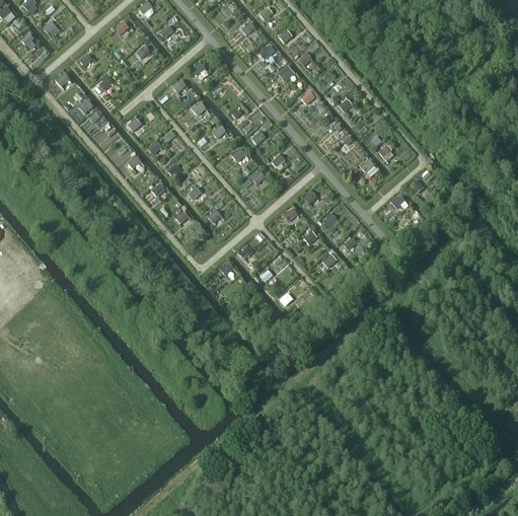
[(28,9),(37,2),(34,0),(27,0),(23,3),(28,9)]
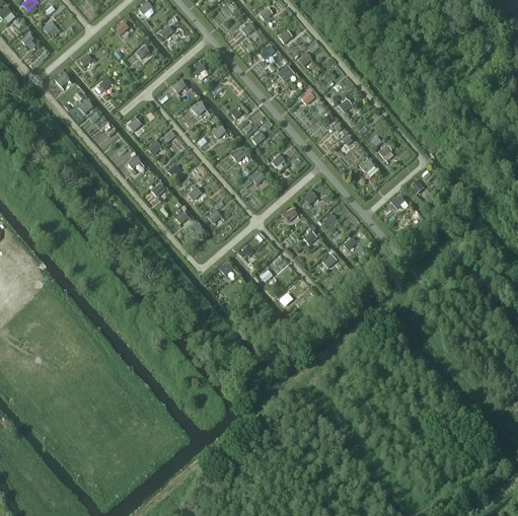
[(148,1),(140,8),(144,13),(152,6),(148,1)]
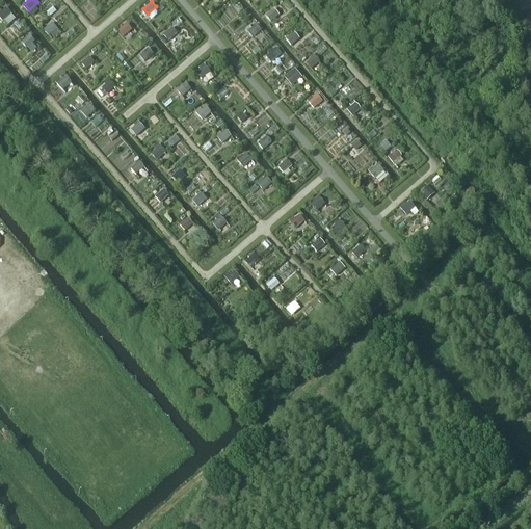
[(0,16),(3,19),(11,11),(6,5),(2,9),(0,7),(0,6),(0,16)]
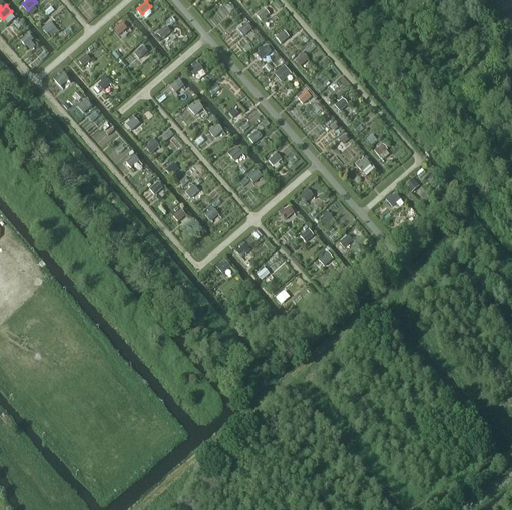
[(262,19),(270,12),(265,6),(257,13),(262,19)]
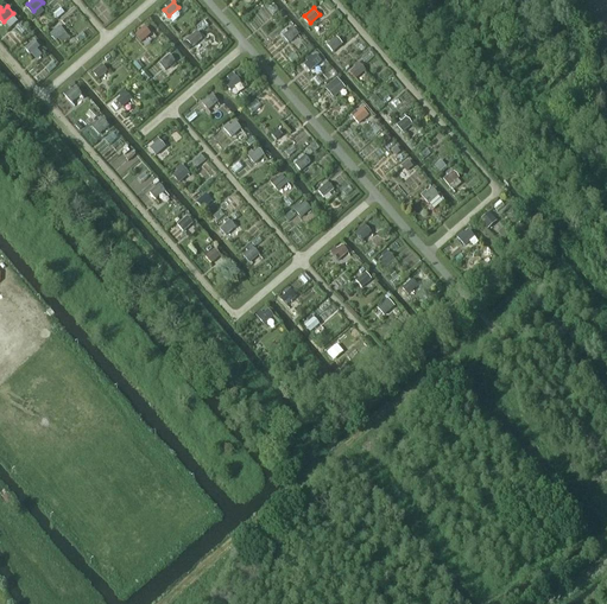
[(57,38),(65,30),(58,21),(54,25),(56,27),(51,31),(57,38)]
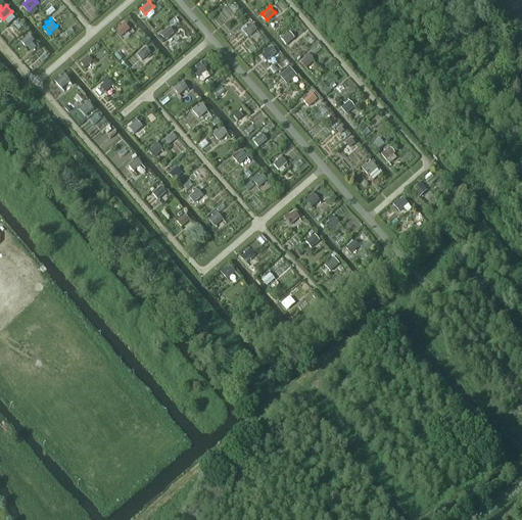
[(122,34),(130,27),(125,21),(117,28),(122,34)]
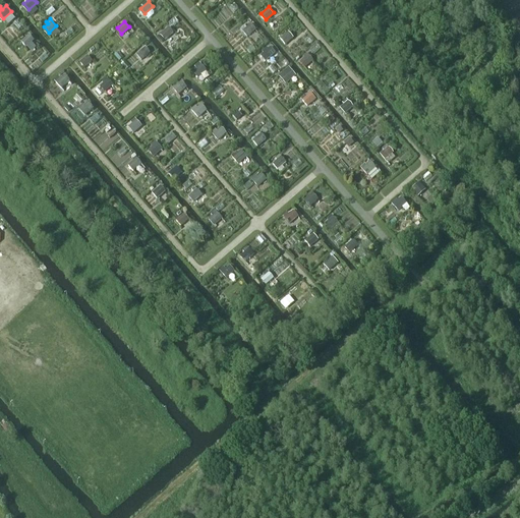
[(248,35),(256,27),(251,21),(247,24),(245,23),(241,26),(242,29),(248,35)]
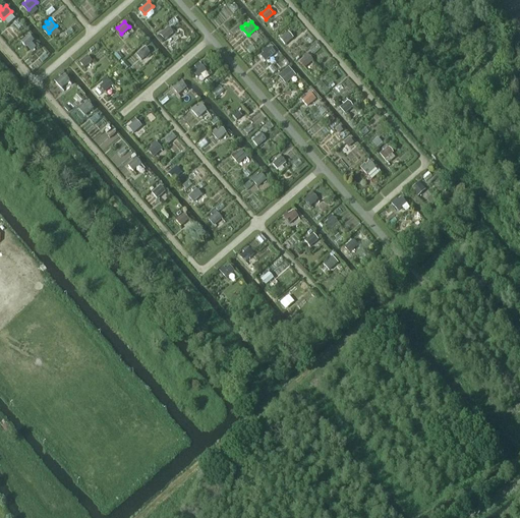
[(169,24),(161,32),(166,38),(174,31),(169,24)]
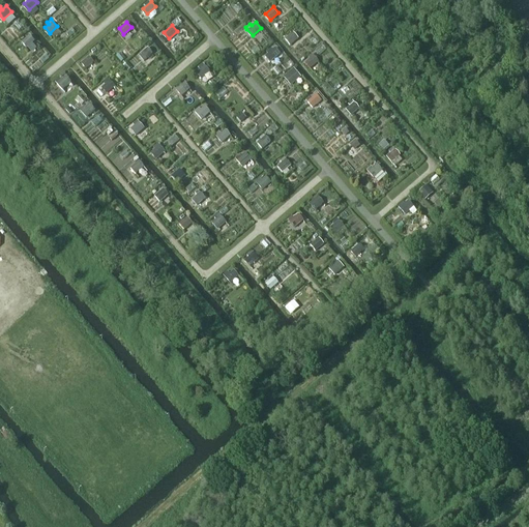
[(291,44),(299,36),(294,30),(286,37),(291,44)]
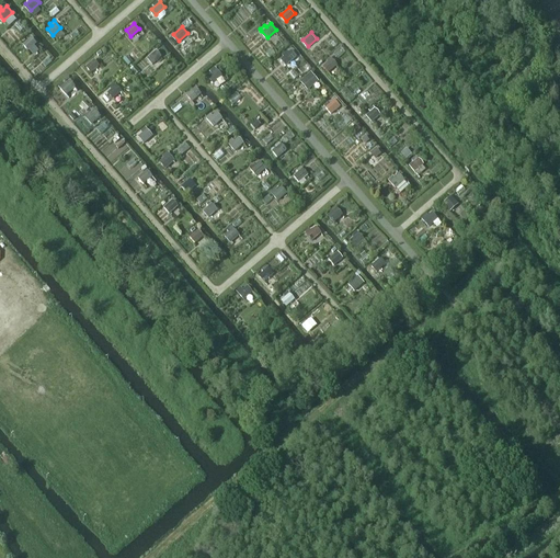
[(29,48),(37,41),(32,35),(27,38),(26,36),(22,41),(29,48)]
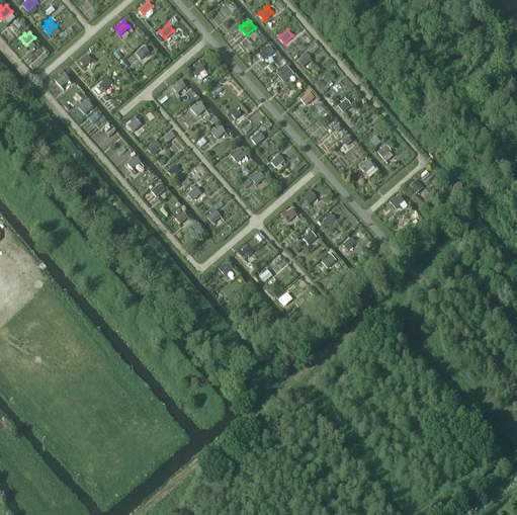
[(266,58),(274,50),(269,44),(261,51),(266,58)]
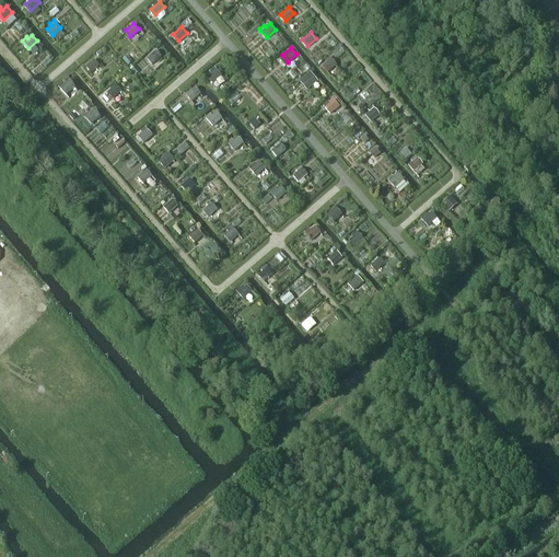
[(152,62),(162,54),(156,48),(147,56),(152,62)]
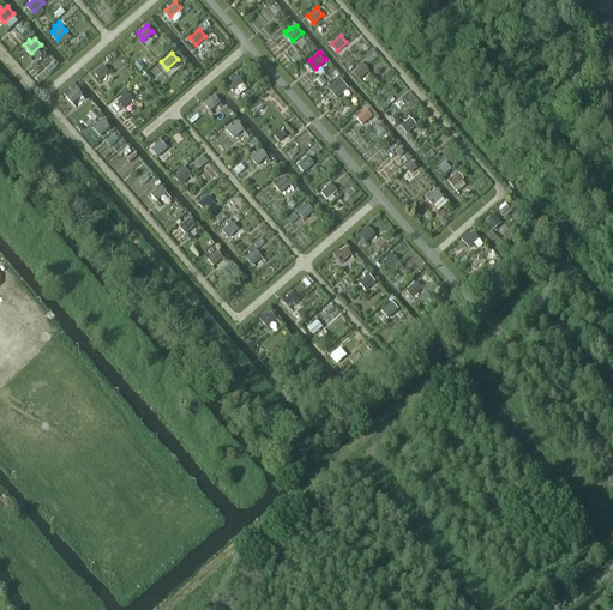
[(360,77),(370,68),(361,60),(358,62),(360,65),(354,71),(360,77)]
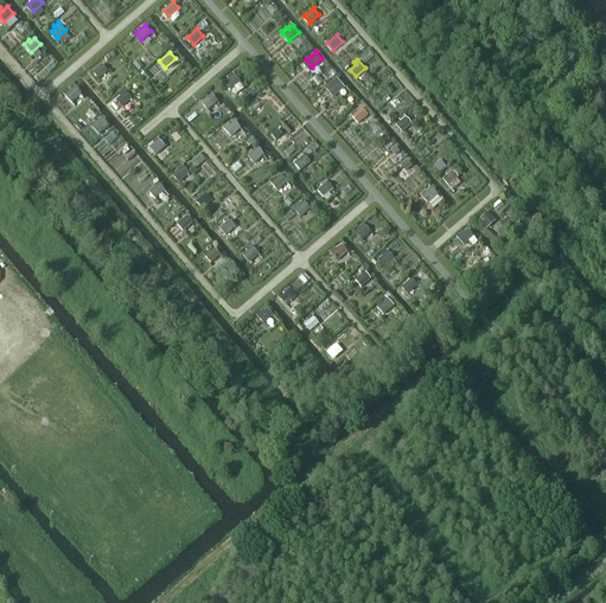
[(100,77),(108,69),(102,62),(94,70),(100,77)]
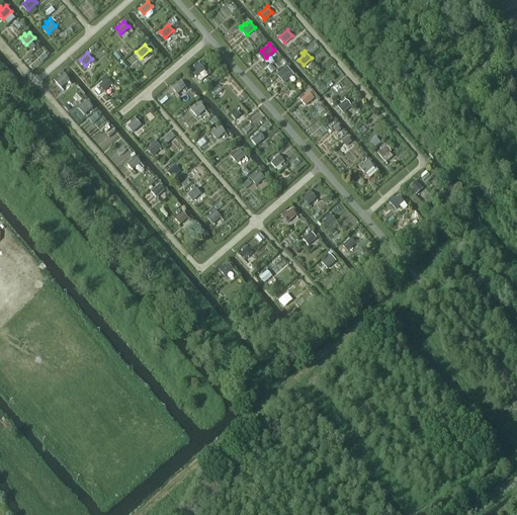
[(197,75),(205,68),(198,60),(194,64),(195,66),(191,69),(197,75)]
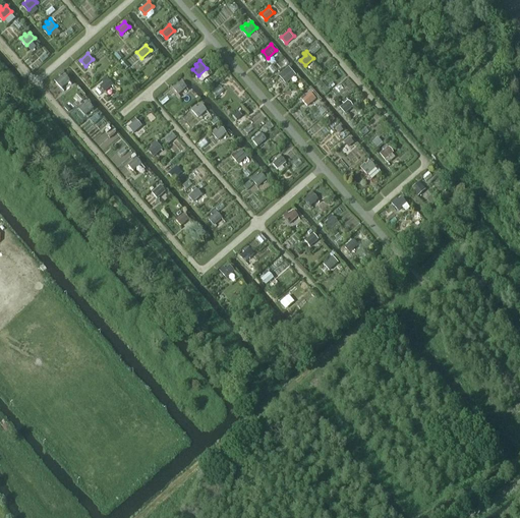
[(286,81),(296,73),(289,64),(279,73),(286,81)]
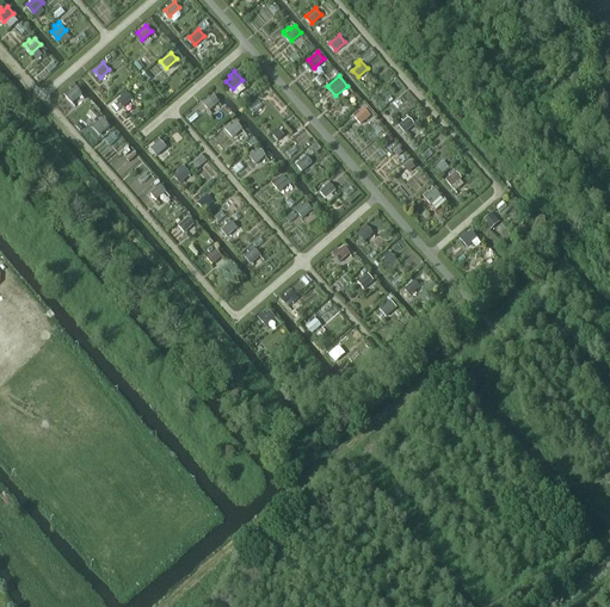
[(72,100),(82,92),(76,85),(72,90),(69,87),(63,92),(72,100)]
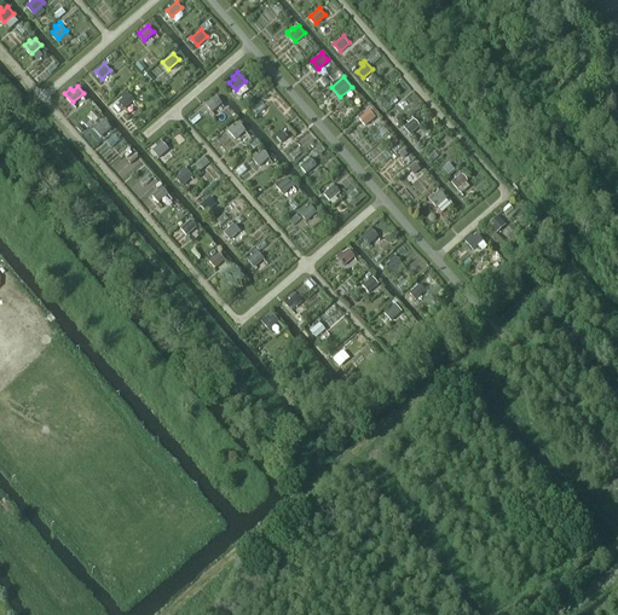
[(126,106),(136,98),(127,88),(122,93),(123,96),(120,99),(126,106)]
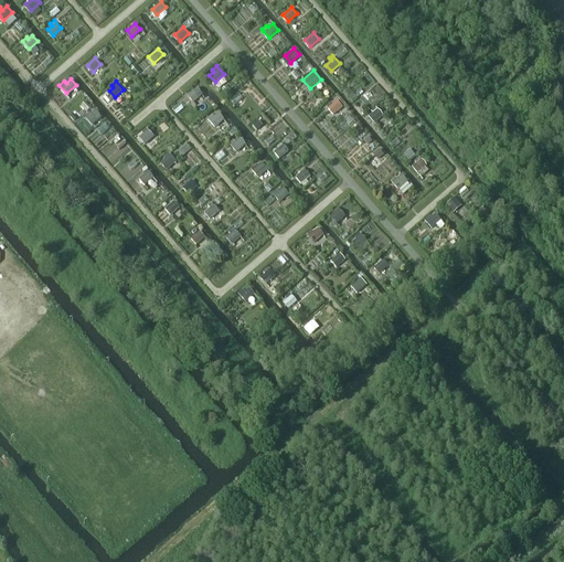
[(193,101),(203,93),(198,85),(188,94),(193,101)]
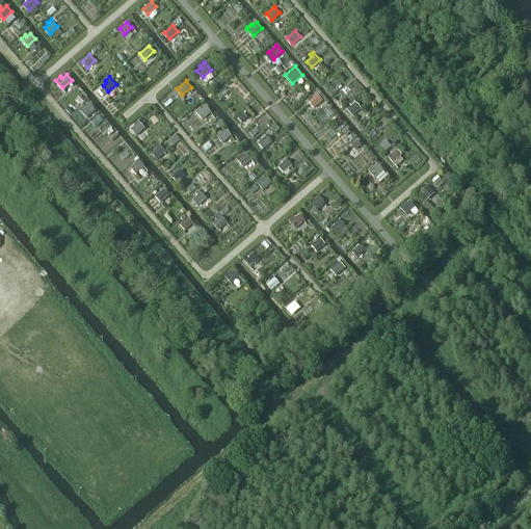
[(315,106),(322,99),(317,93),(314,96),(312,95),(308,98),(315,106)]
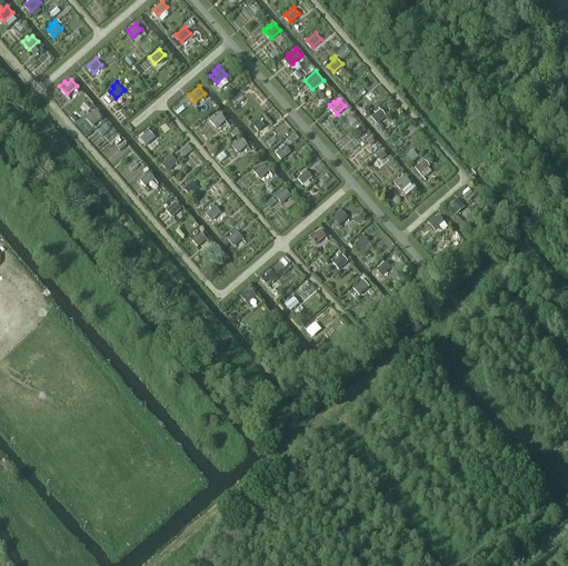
[(377,122),(387,113),(379,106),(375,109),(376,111),(371,116),(377,122)]
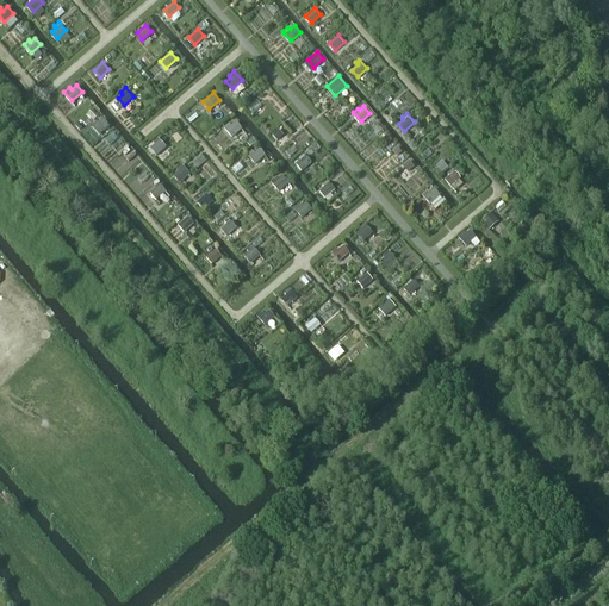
[(100,133),(110,124),(104,117),(99,122),(98,119),(92,124),(100,133)]
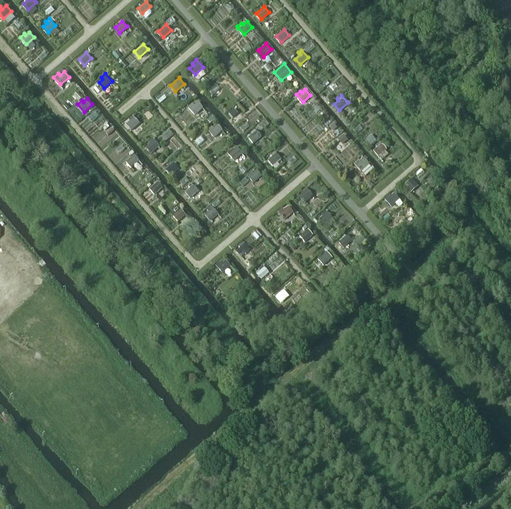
[(195,114),(204,106),(198,100),(194,103),(193,101),(188,105),(195,114)]
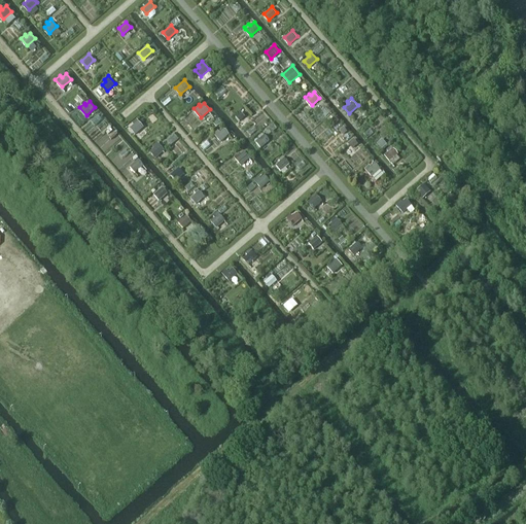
[(243,110),(238,115),(243,121),(249,117),(243,110)]
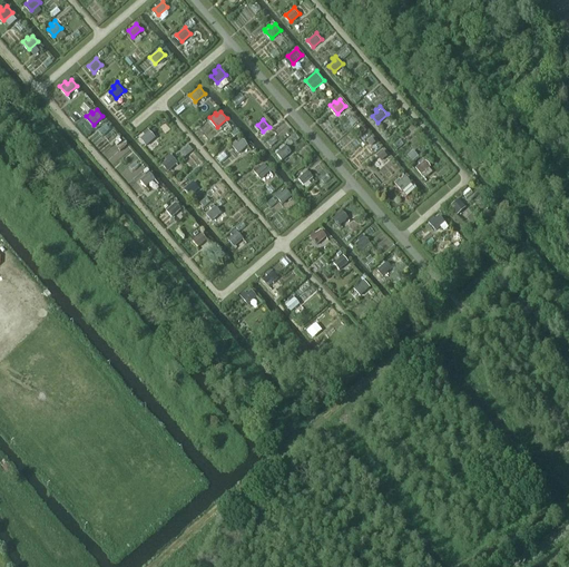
[(360,121),(354,126),(361,133),(366,128),(360,121)]
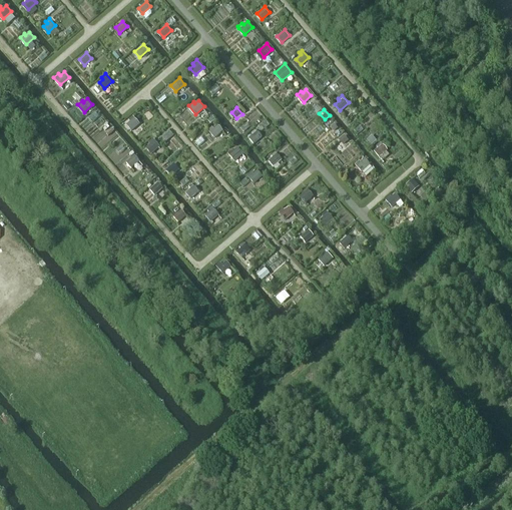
[(132,129),(140,122),(133,114),(129,118),(130,120),(126,123),(132,129)]
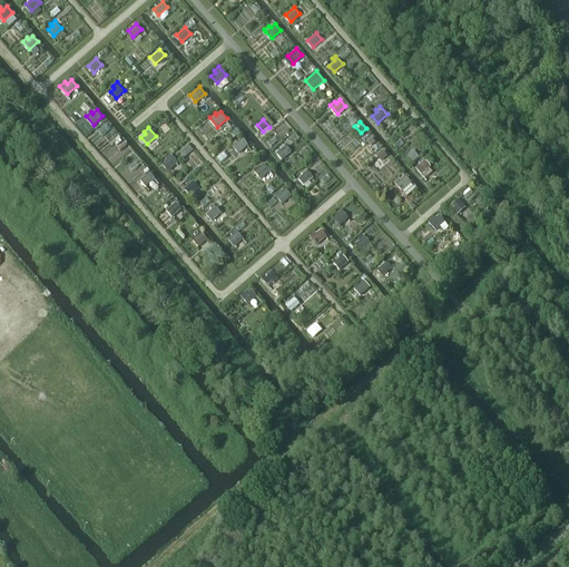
[(239,152),(248,144),(243,137),(238,140),(236,138),(232,143),(239,152)]
